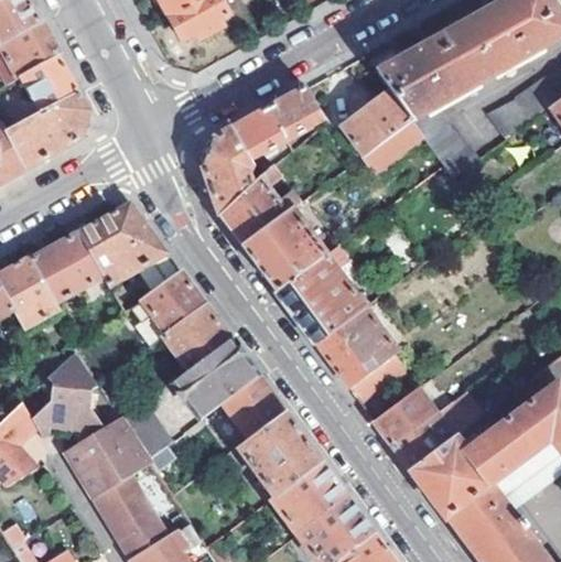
[(0,40),(38,20),(25,0),(0,0),(0,40)]
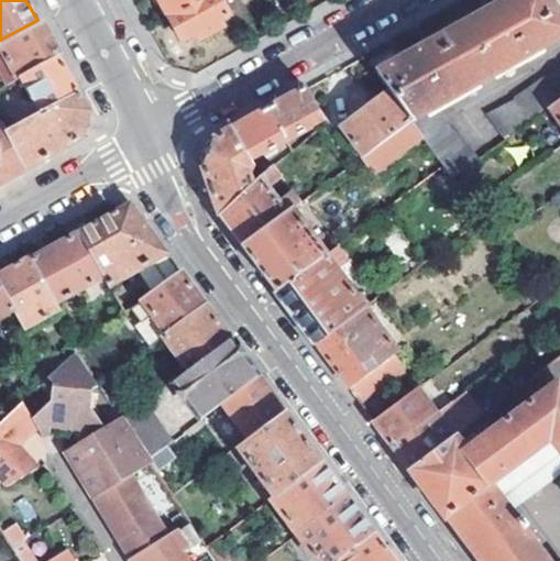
[(155,0),(164,17),(195,0),(155,0)]
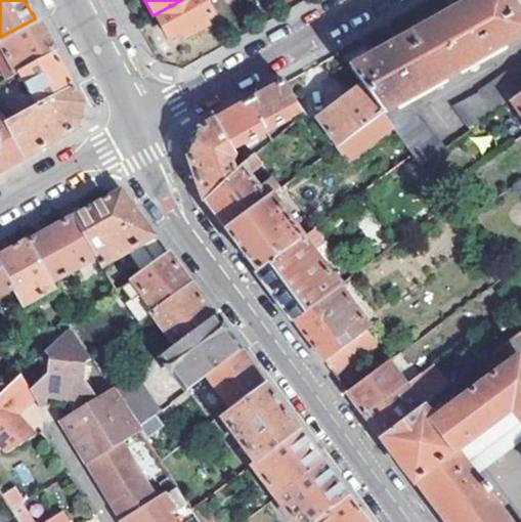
[(210,11),(203,0),(181,0),(153,15),(165,36),(177,30),(181,36),(205,24),(201,16),(210,11)]
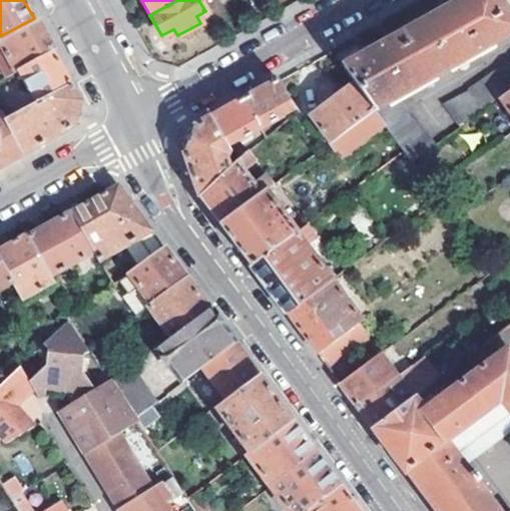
[(351,80),(371,108),(396,95),(509,30),(509,20),(495,0),(458,0),(388,39),(340,65),(346,73),(351,80)]
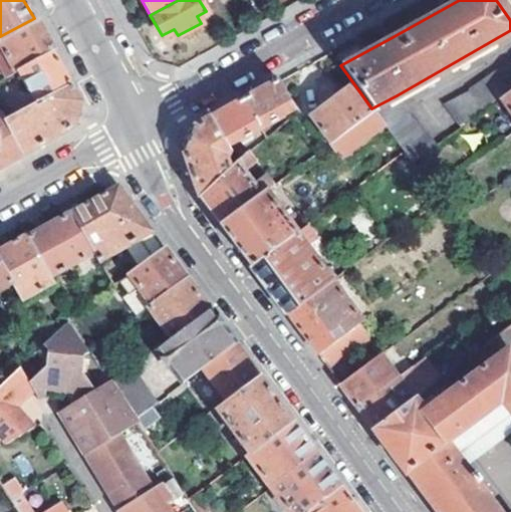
[(41,32),(34,18),(0,36),(0,71),(2,75),(16,68),(50,49),(41,32)]
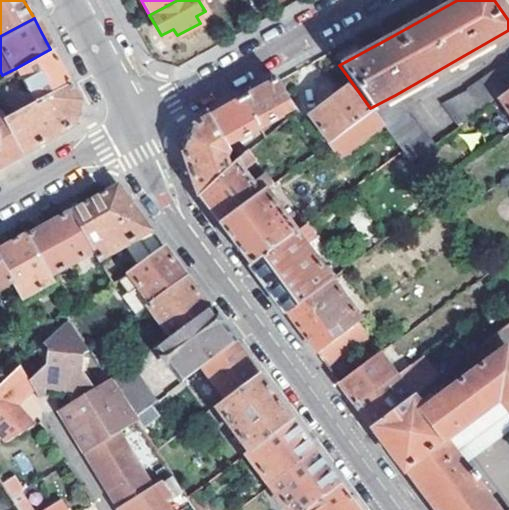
[(50,49),(16,68),(34,101),(69,83),(54,56),(50,49)]
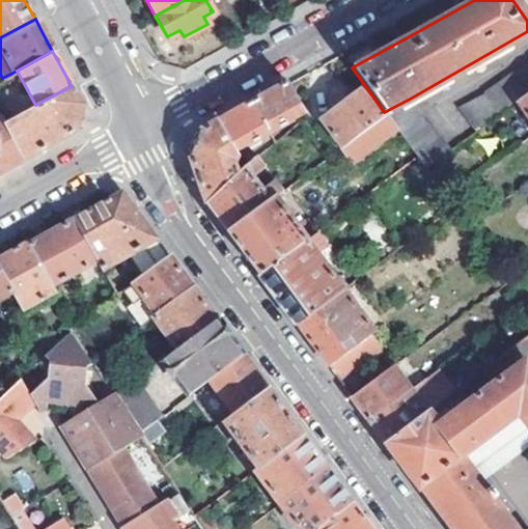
[(454,105),(472,131),(515,101),(527,90),(527,52),(526,54),(523,62),(482,90),(454,105)]
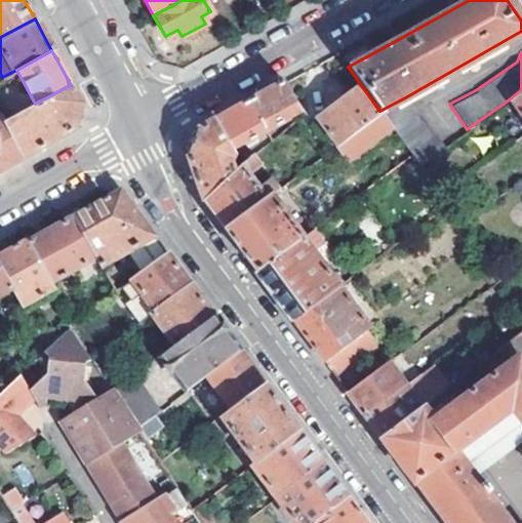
[(334,72),(343,82),(354,75),(348,67),(346,64),(334,72)]
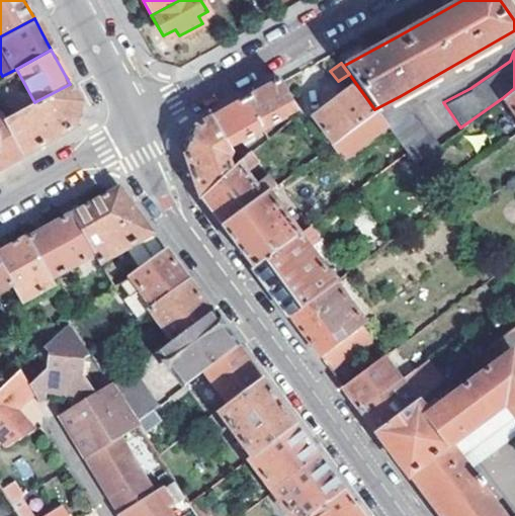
[(291,109),(276,80),(271,83),(243,99),(260,130),(282,117),(280,114),(291,109)]
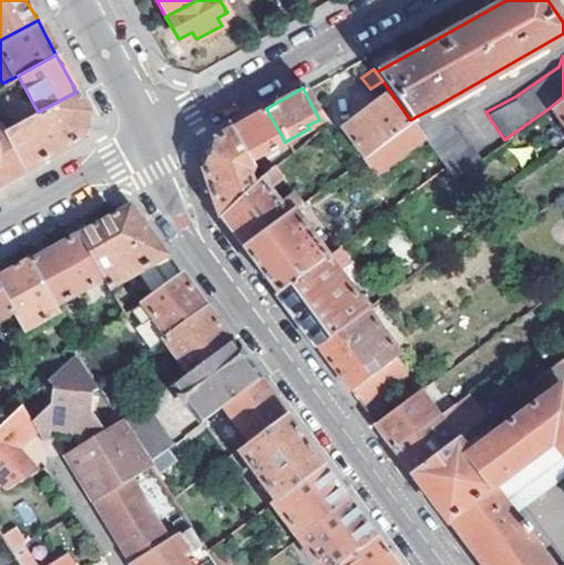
[(388,89),(340,125),(361,156),(410,120),(388,89)]
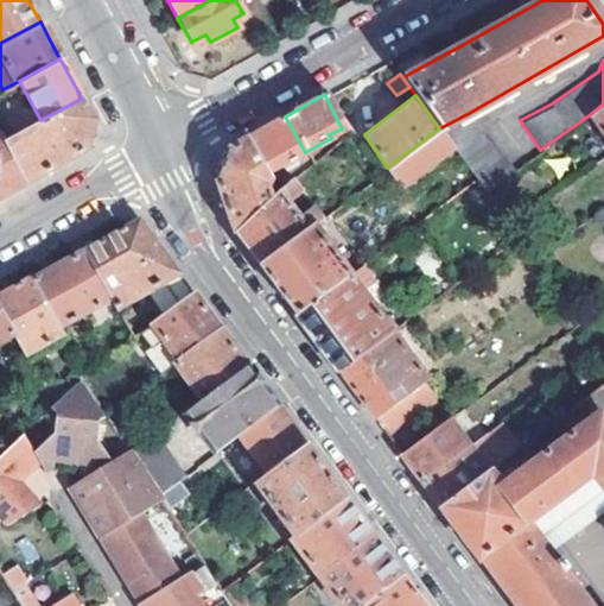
[(31,176),(84,146),(93,118),(82,99),(40,120),(29,127),(33,138),(25,143),(19,133),(4,140),(25,180),(31,176)]
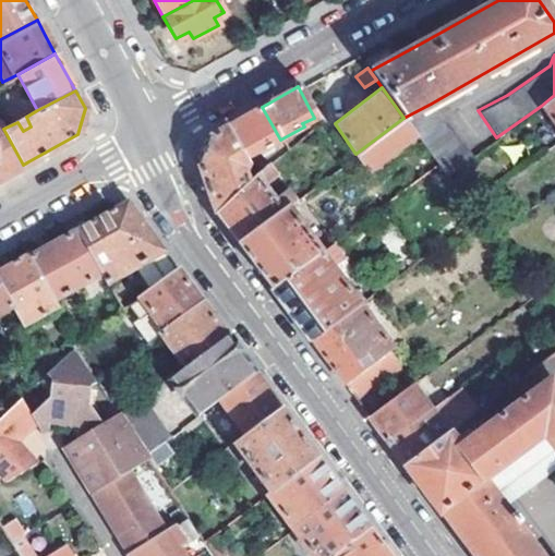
[(554,95),(541,106),(554,124),(554,95)]
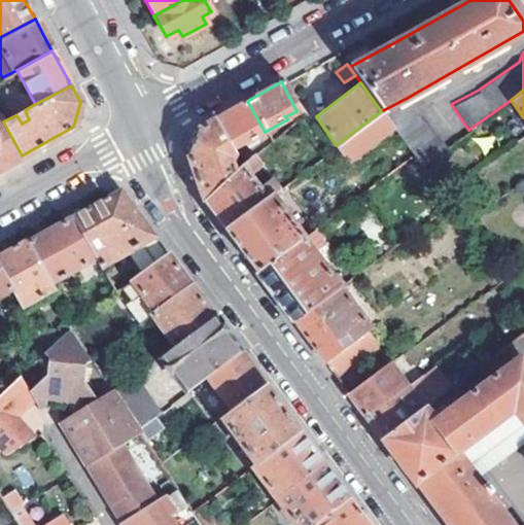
[(443,149),(407,98),(381,111),(391,125),(420,164),(443,149)]
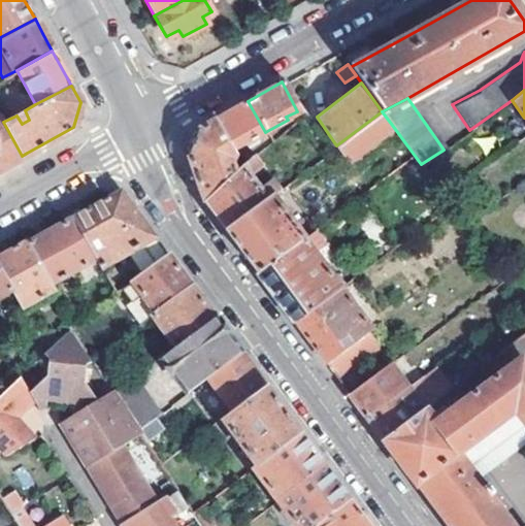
[(265,132),(248,101),(222,116),(214,120),(230,149),(241,142),(243,144),(265,132)]
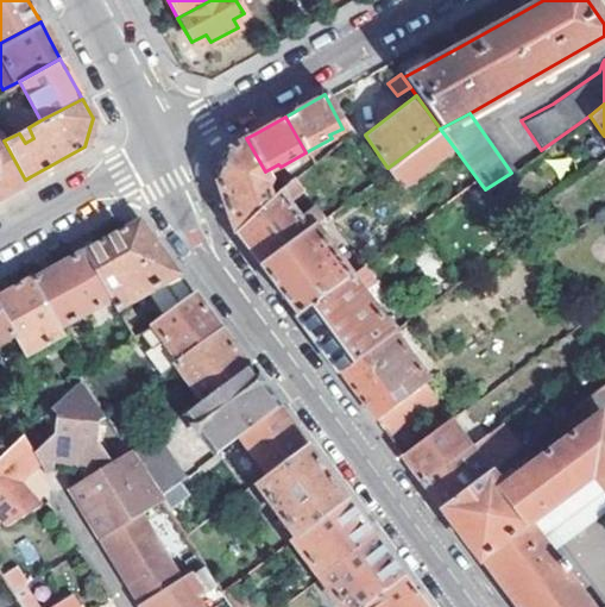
[(440,129),(388,168),(399,183),(452,144),(440,129)]
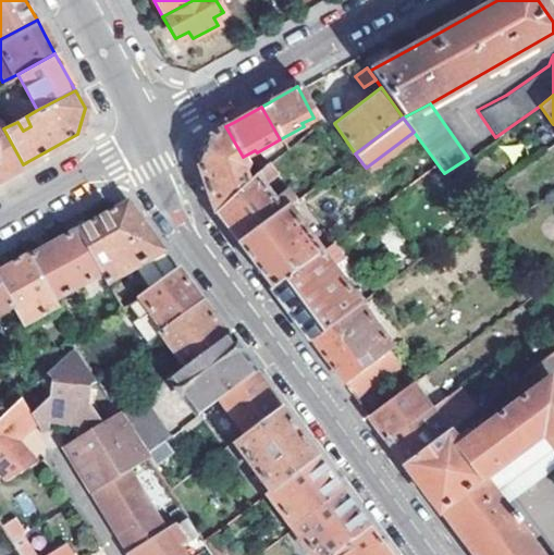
[(3,128),(0,122),(0,176),(16,168),(23,164),(3,128)]
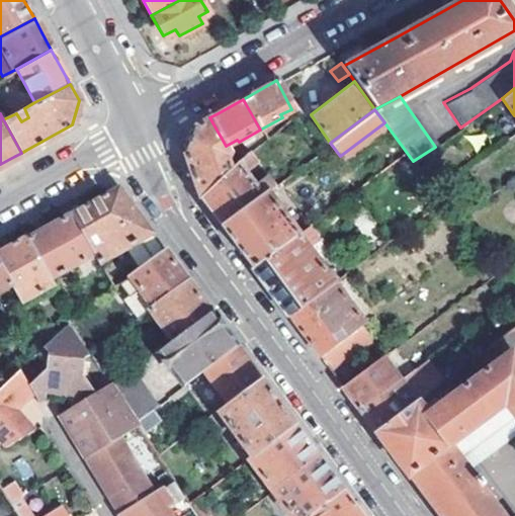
[(188,138),(184,149),(199,196),(229,170),(225,158),(229,151),(226,146),(209,117),(204,120),(192,126),(188,138)]
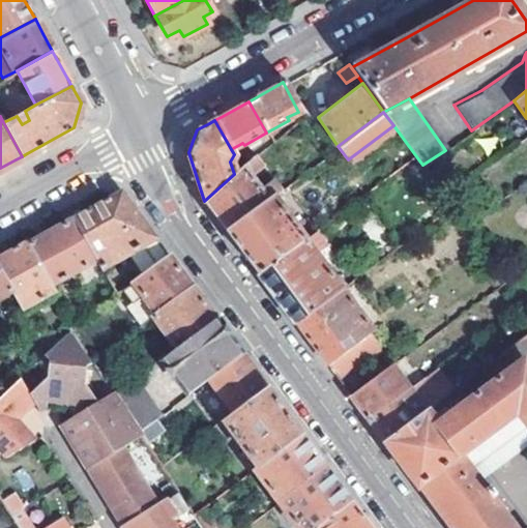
[(234,174),(204,201),(221,223),(227,230),(272,197),(281,191),(273,180),(258,191),(250,178),(263,167),(255,155),(234,174)]
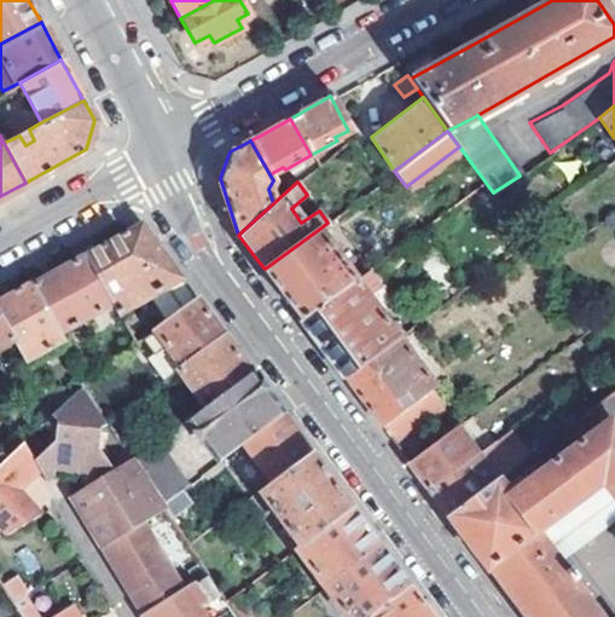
[(121,313),(154,293),(170,319),(197,298),(141,226),(138,225),(86,255),(114,303),(121,313)]
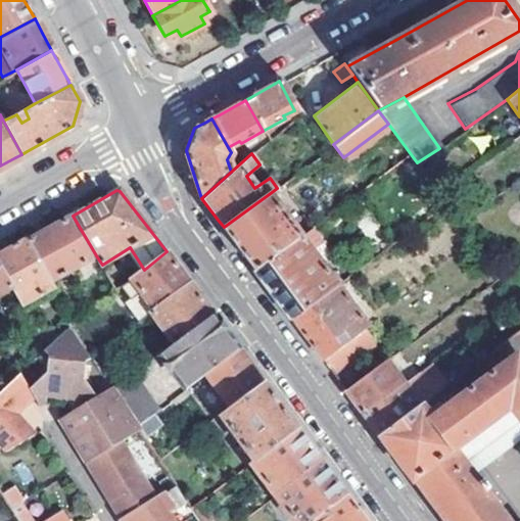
[(269,194),(224,227),(230,237),(253,269),(298,235),(269,194)]
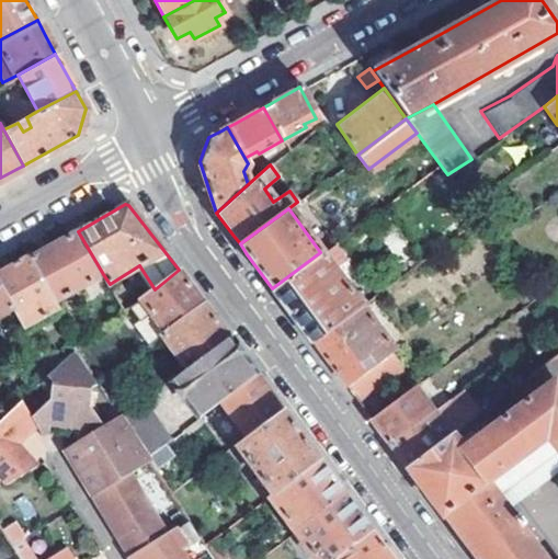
[(54,303),(103,274),(78,231),(29,258),(54,303)]
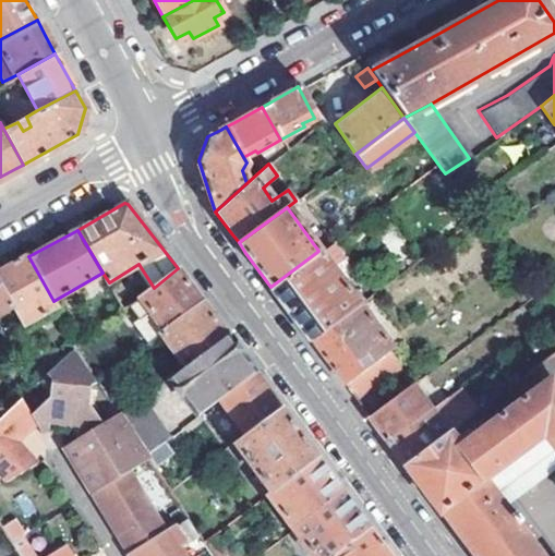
[(318,251),(270,287),(304,333),(310,340),(358,304),(318,251)]
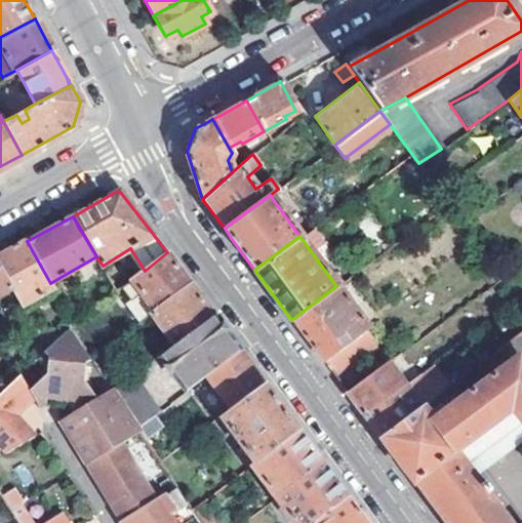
[(27,241),(26,239),(0,253),(0,266),(12,287),(24,307),(53,288),(50,283),(27,241)]
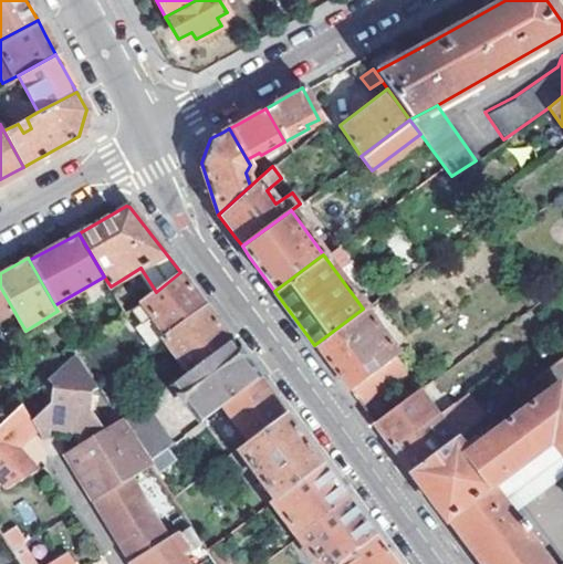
[(168,332),(204,305),(186,280),(180,272),(156,292),(145,300),(168,332)]
